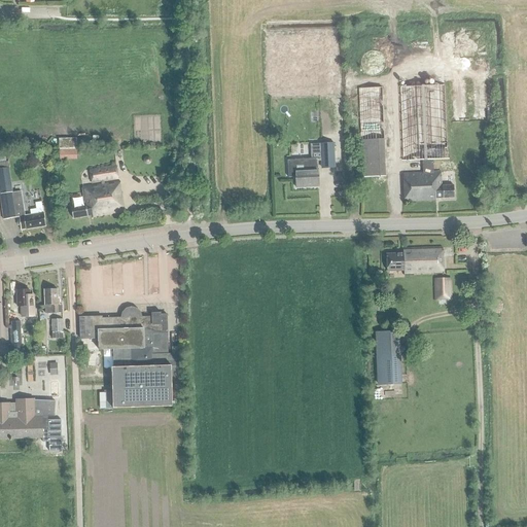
[(386,66),(387,64),(386,62),(386,60),(385,58),(384,56),(382,54),(380,53),(378,51),(376,51),(374,50),(372,51),(370,51),(367,53),(365,54),(363,56),(362,58),(361,60),(361,62),(361,64),(361,66),(361,68),(362,70),(363,72),(365,73),(367,75),(370,76),(372,76),(374,76),(376,76),(378,76),(380,75),(382,74),(384,72),(385,70),(386,68),(386,66)]
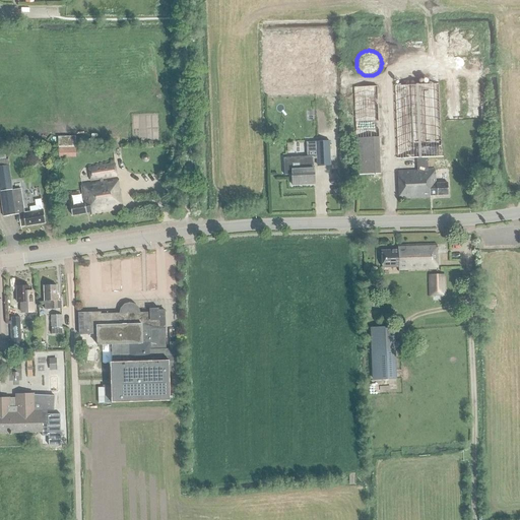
[(519,68),(508,69),(509,89),(519,88),(519,68)]
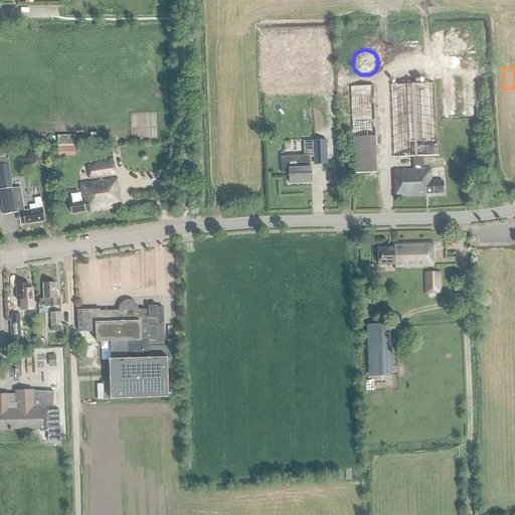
[(393,171),(395,200),(425,198),(425,195),(445,194),(444,182),(431,183),(430,169),(423,169),(422,157),(437,156),(433,82),(388,86),(393,159),(411,158),(412,170),(393,171)]
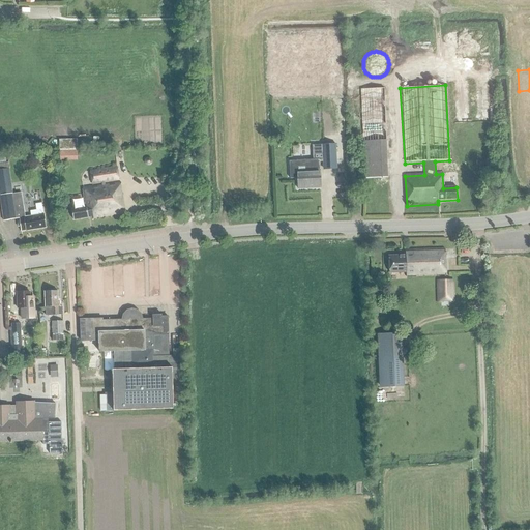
[(357,91),(362,180),(387,179),(382,89),(357,91)]
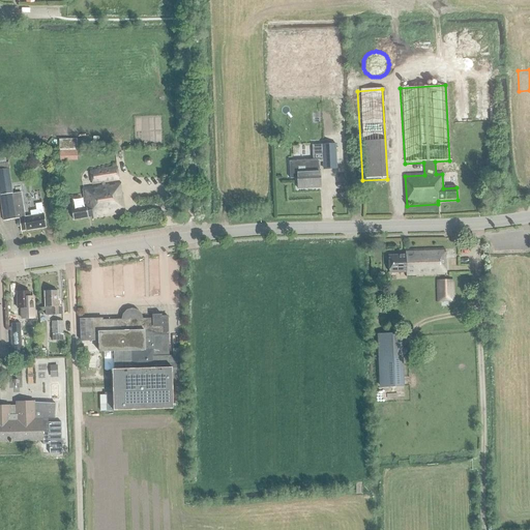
[(323,170),(336,169),(335,144),(322,145),(323,162),(323,170)]
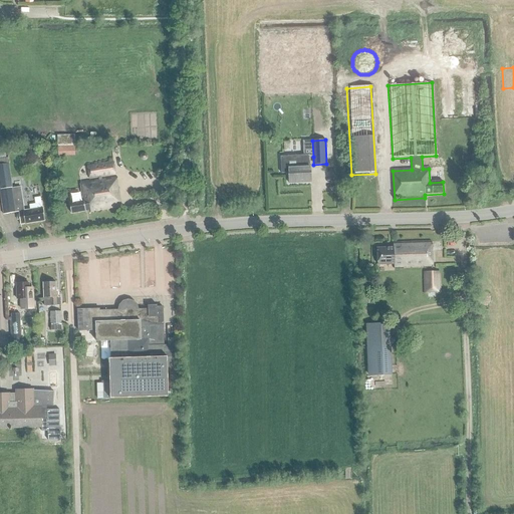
[(74,155),(73,144),(58,145),(58,156),(74,155)]
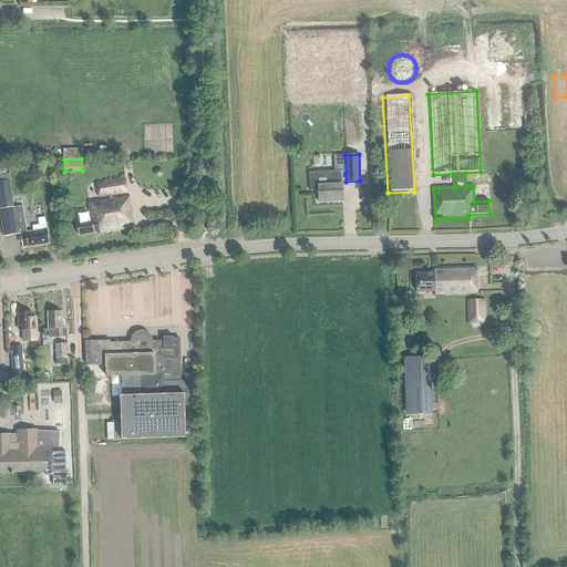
[(318,204),(319,204),(318,203),(333,202),(333,204),(342,203),(341,184),(342,184),(342,174),(336,174),(334,172),(309,173),(310,192),(317,192),(318,204)]
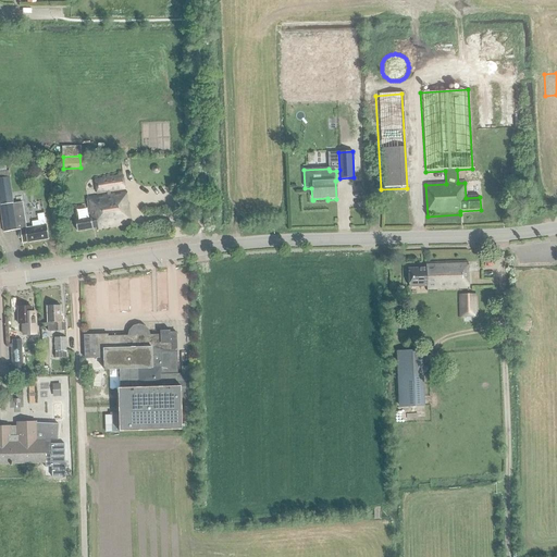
[(124,190),(122,176),(94,181),(96,195),(124,190)]
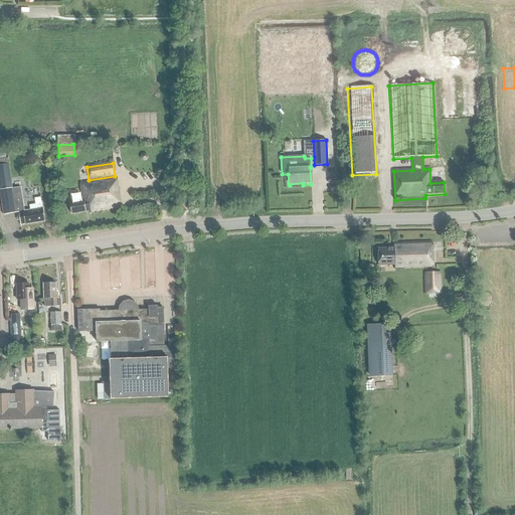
[(0,165),(0,192),(3,214),(18,212),(20,225),(44,221),(42,208),(24,211),(20,187),(12,188),(8,164),(0,165)]
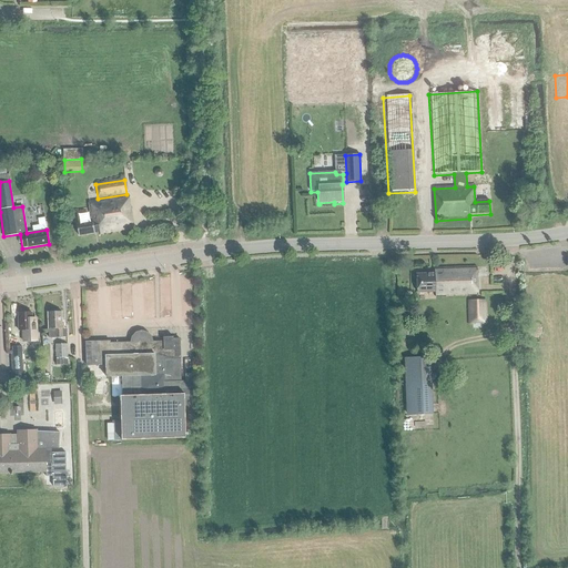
[(95,235),(132,229),(127,196),(88,203),(90,221),(75,223),(77,235),(95,233),(95,235)]
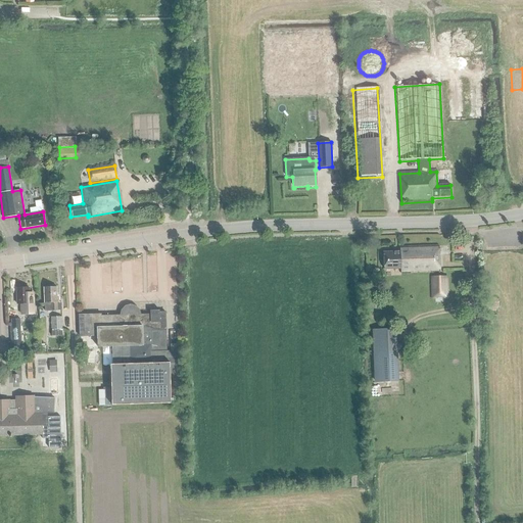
[(383,270),(399,270),(399,274),(438,273),(438,247),(398,247),(398,253),(382,253),(383,270)]
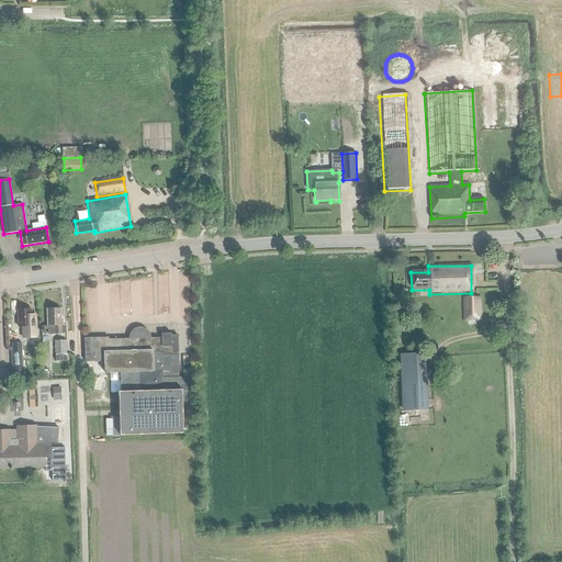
[(463,322),(479,322),(478,299),(462,299),(463,322)]
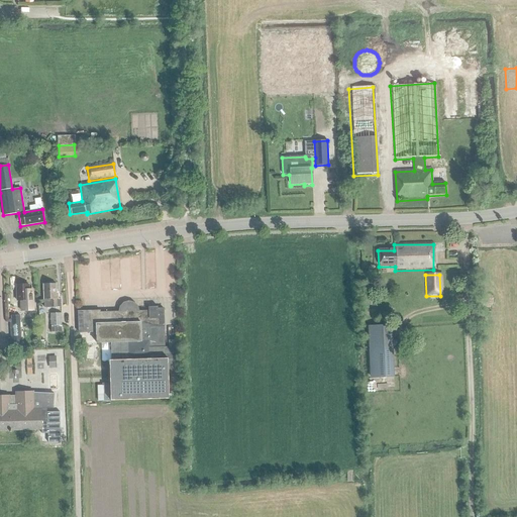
[(43,300),(44,308),(57,307),(57,299),(58,299),(58,293),(56,293),(56,284),(43,285),(43,300)]
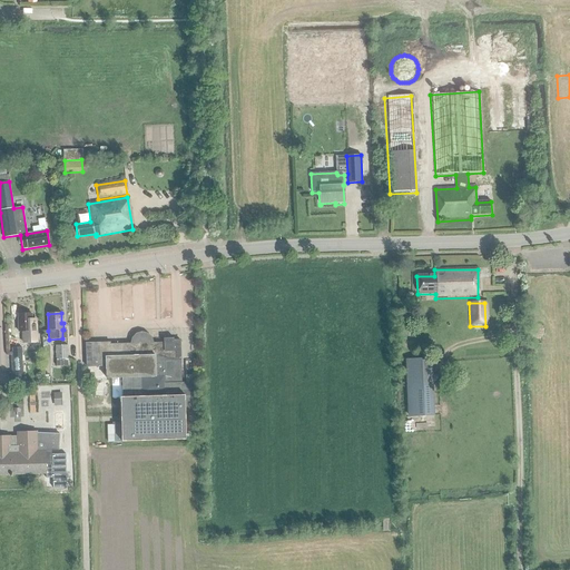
[(19,332),(22,332),(23,343),(37,342),(37,331),(33,331),(33,324),(32,324),(31,314),(18,315),(19,332)]
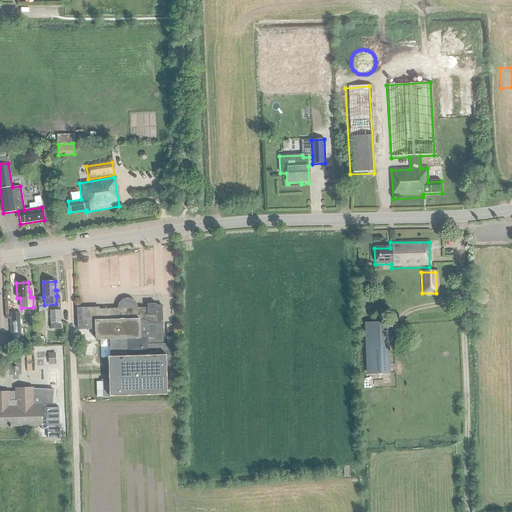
[(98,308),(76,309),(77,330),(95,330),(95,340),(127,339),(127,357),(110,358),(109,358),(110,396),(168,395),(168,387),(175,387),(173,336),(167,336),(167,343),(162,343),(161,306),(155,306),(155,304),(154,304),(154,306),(147,306),(148,308),(137,309),(135,303),(131,299),(126,298),(122,299),(118,303),(117,309),(98,310),(98,308)]
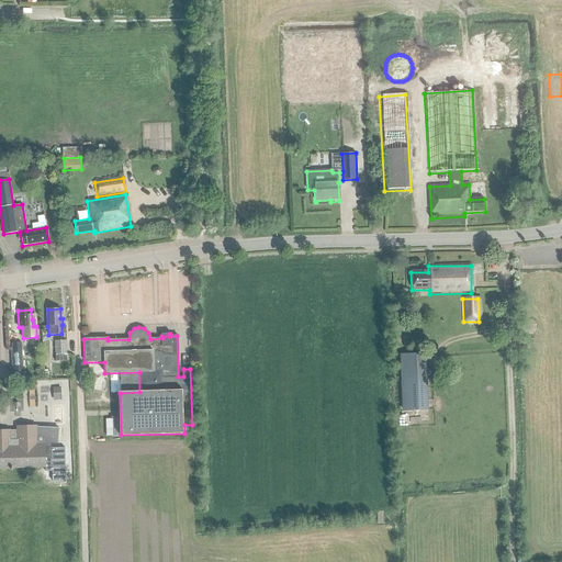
[(56,340),(56,353),(67,353),(66,340),(56,340)]
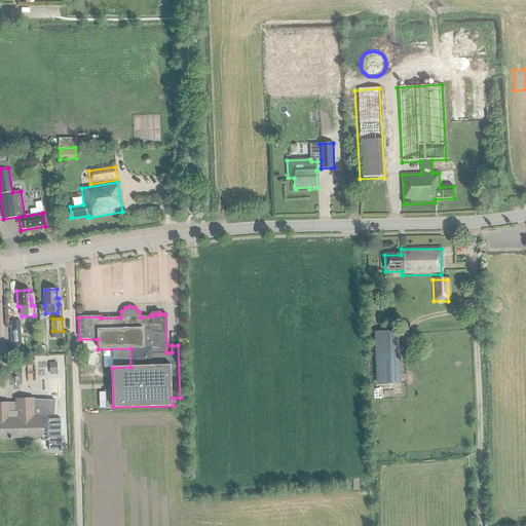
[(10,322),(11,343),(21,342),(20,321),(13,321),(13,322),(10,322)]
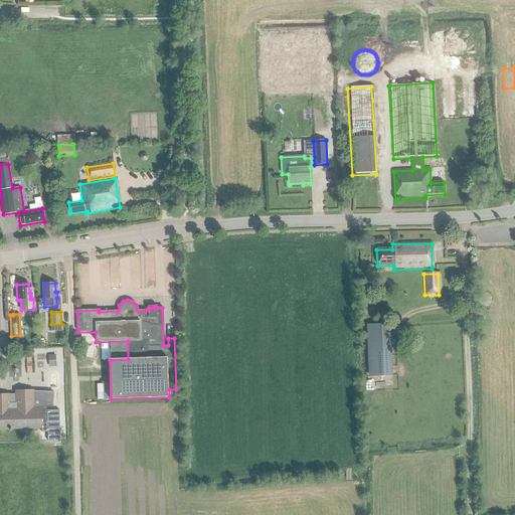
[(368,325),(369,351),(383,350),(382,325),(368,325)]
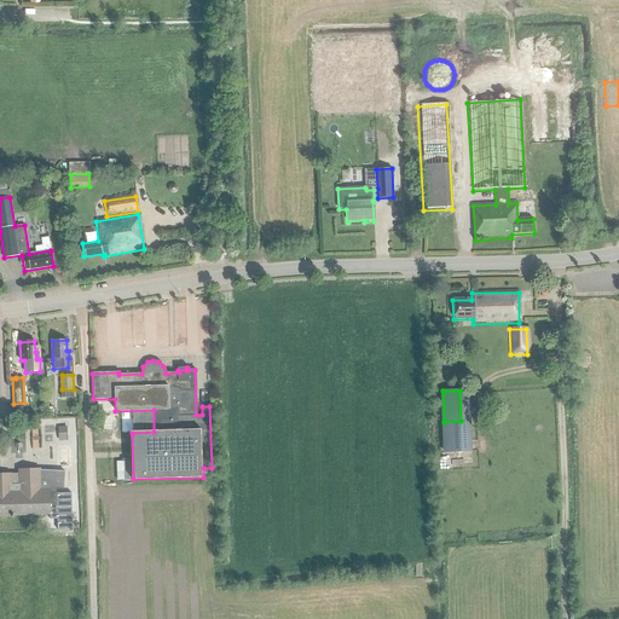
[(71,426),(58,427),(58,441),(73,441),(71,426)]
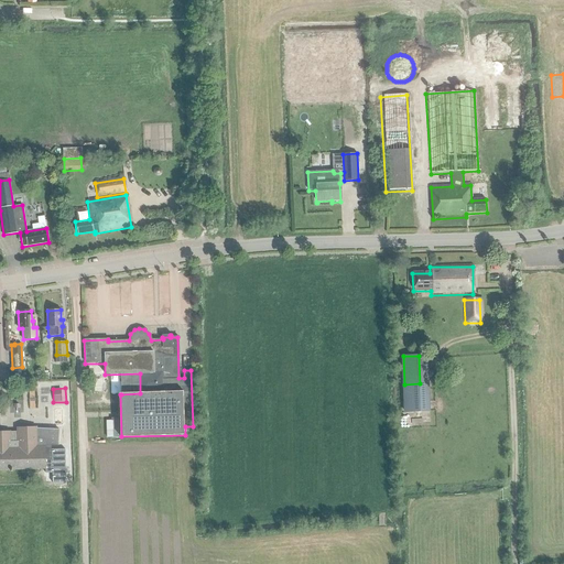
[(0,469),(45,469),(45,459),(52,459),(51,446),(60,446),(58,427),(36,429),(36,427),(17,429),(17,432),(10,432),(0,431),(0,469)]
